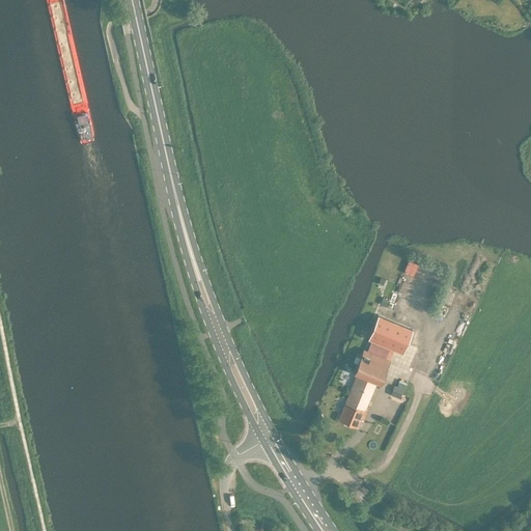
[(368,339),(371,340),(391,348),(402,353),(412,330),(378,315),(368,339)]
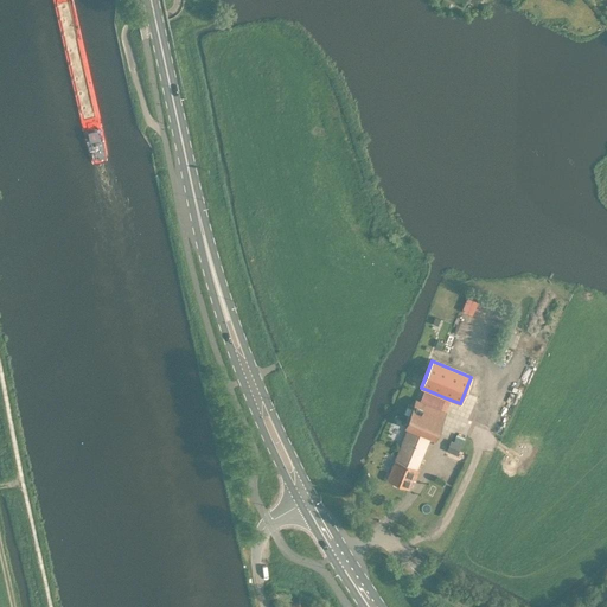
[(447,398),(425,389),(420,401),(423,403),(441,410),(447,398)]
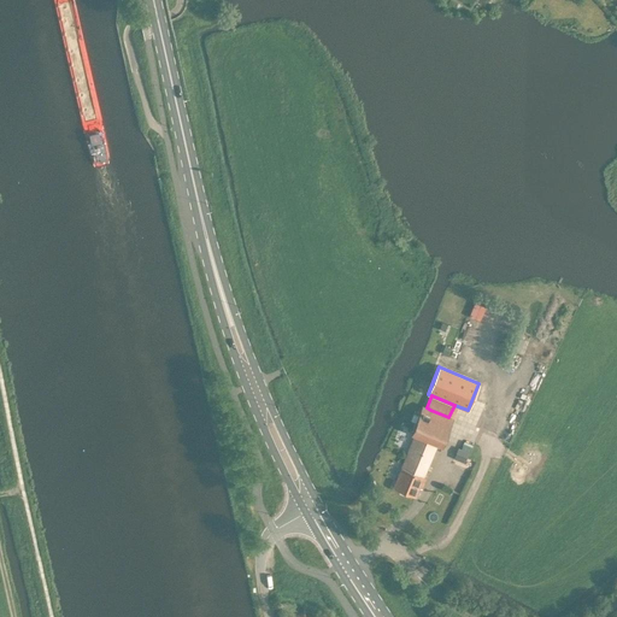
[(423,406),(411,433),(415,435),(438,444),(441,446),(453,419),(448,417),(430,410),(427,407),(423,406)]
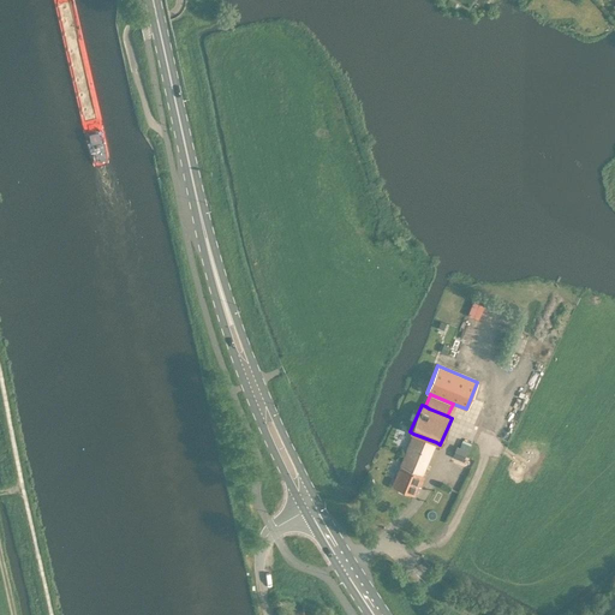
[(404,458),(427,467),(436,442),(413,434),(404,458)]
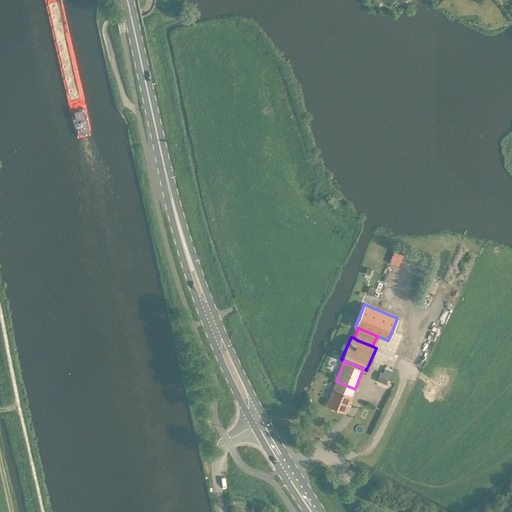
[(389,376),(381,372),(377,381),(385,385),(389,376)]
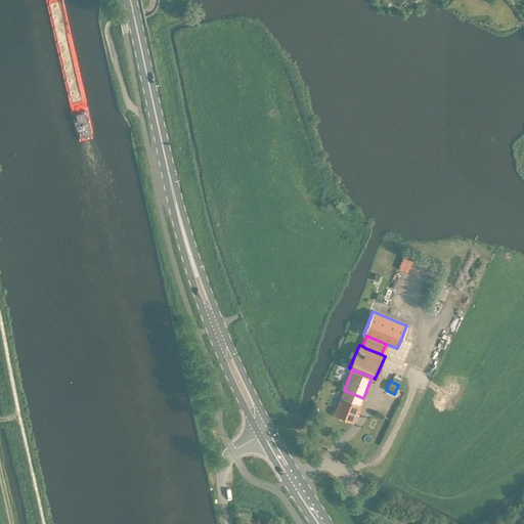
[(344,390),(334,415),(353,422),(356,413),(354,412),(357,404),(360,405),(363,398),(344,390)]
